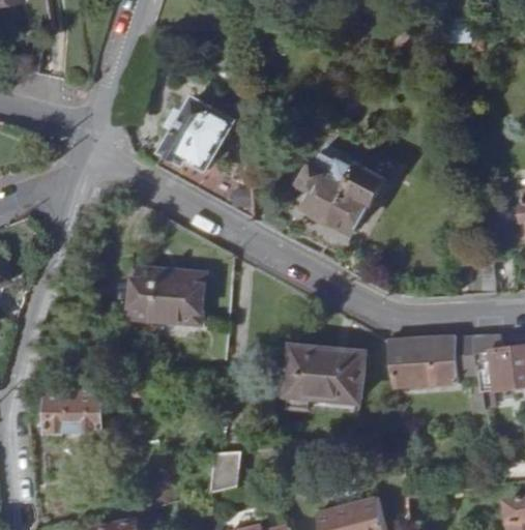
[(473,10),(447,11),(448,36),(474,34),(473,10)]
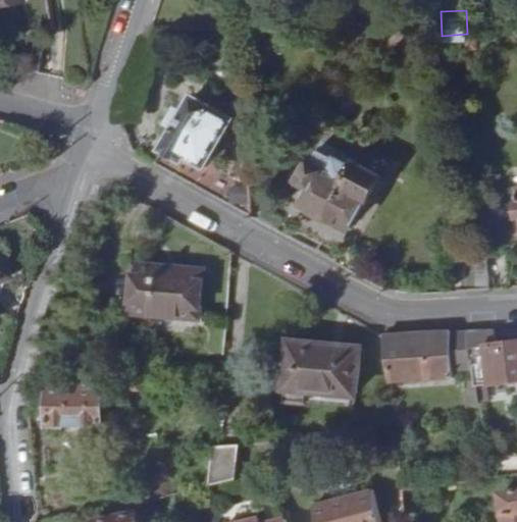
[(475,39),(473,10),(466,10),(467,34),(468,39),(475,39)]
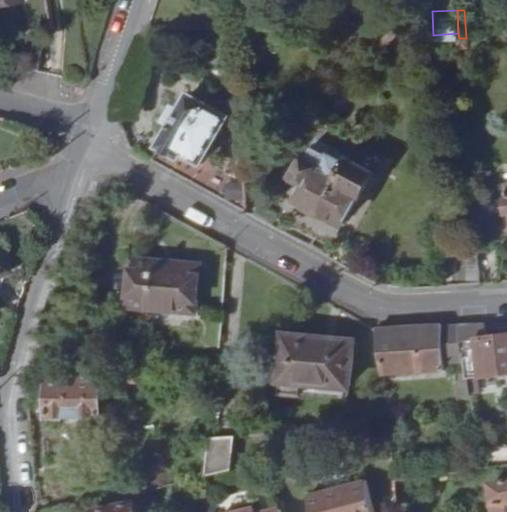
[(246,28),(247,19),(226,20),(227,29),(246,28)]
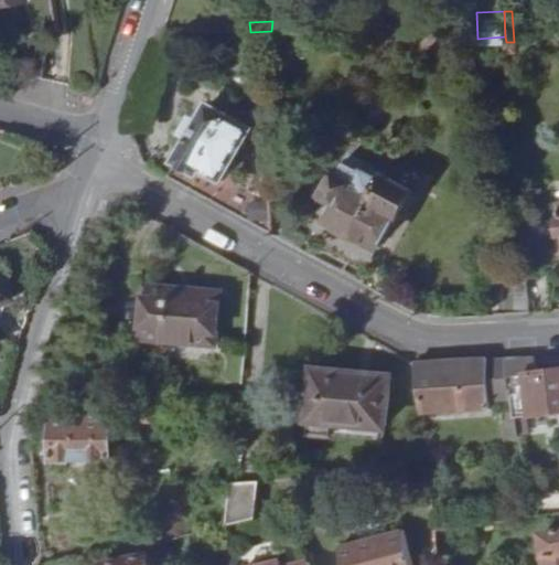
[(266,230),(264,196),(219,174),(245,126),(203,102),(194,117),(185,113),(175,131),(184,137),(163,172),(239,215),(266,230)]
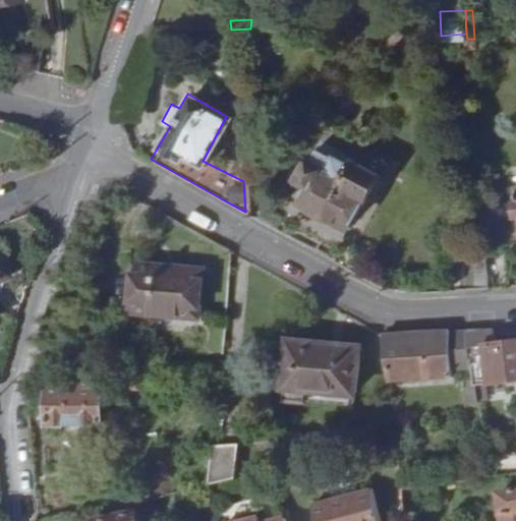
[(350,223),(379,172),(354,160),(352,163),(334,153),(337,147),(322,138),(303,176),(313,182),(304,199),(350,223)]
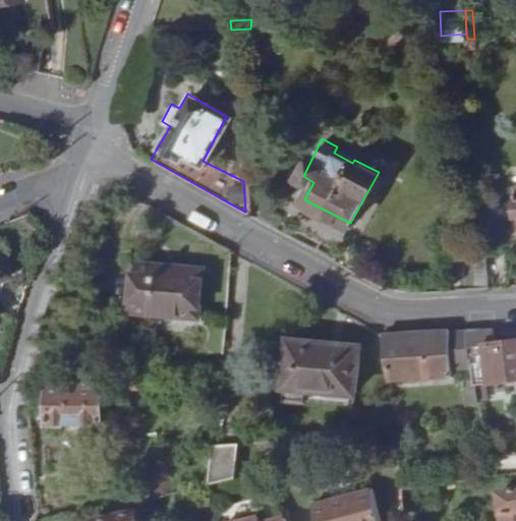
[(485,286),(504,285),(502,252),(482,253),(485,286)]
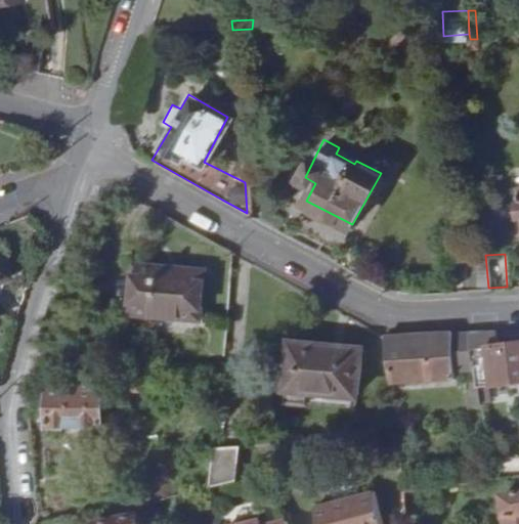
[(460,258),(455,291),(488,288),(485,255),(460,258)]
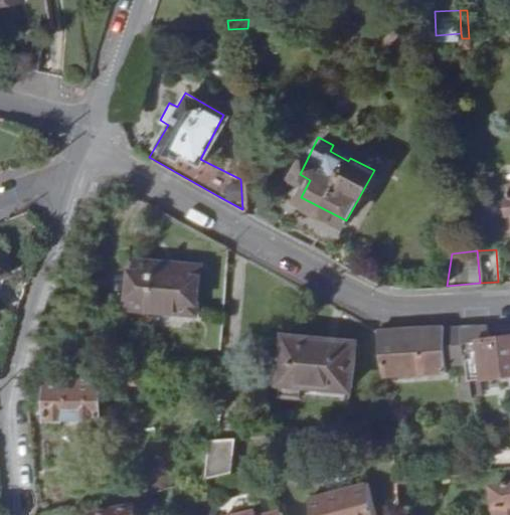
[(193,315),(196,265),(129,262),(125,310),(193,315)]
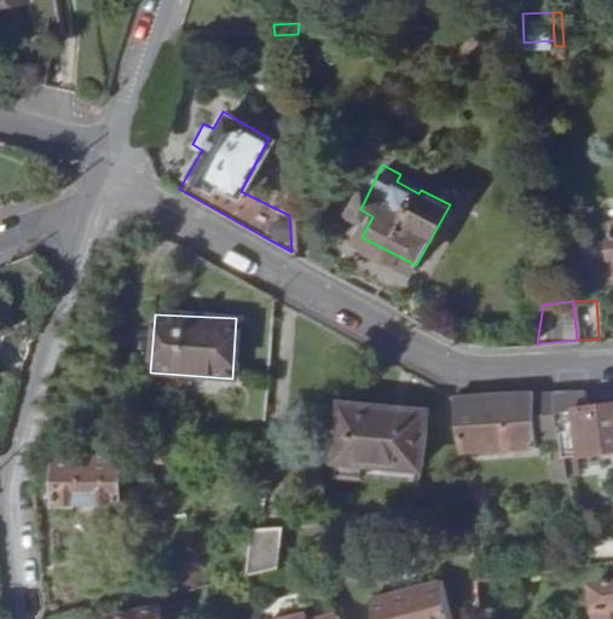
[(556,423),(562,456),(612,446),(612,401),(587,405),(585,387),(550,389),(553,397),(556,423)]
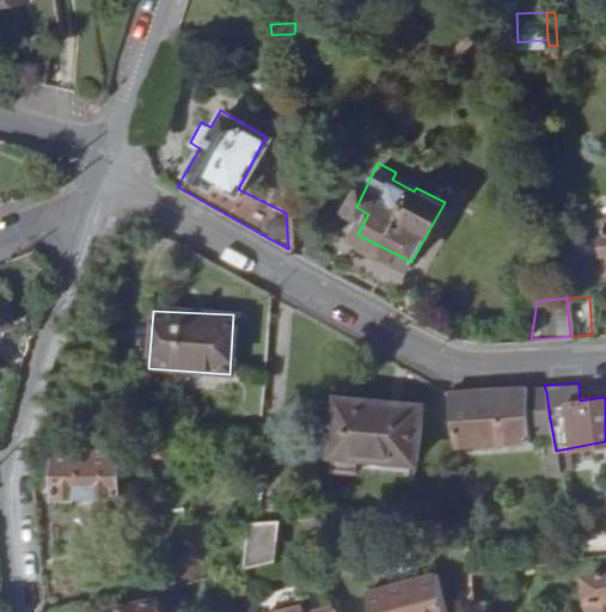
[(444,392),(454,483),(485,479),(483,447),(530,441),(527,422),(524,396),(522,386),(444,392)]
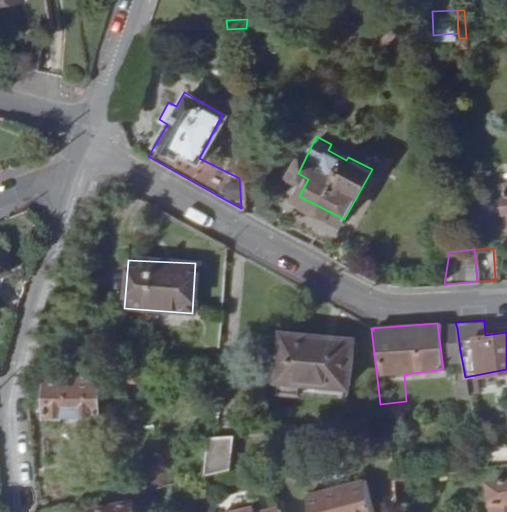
[(457,328),(438,331),(441,353),(460,350),(457,328)]
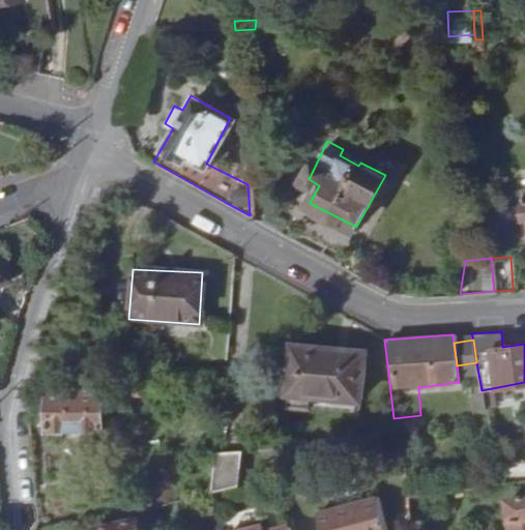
[(305,394),(355,399),(360,352),(329,349),(329,345),(314,345),(313,348),(288,346),(283,404),(305,405),(305,394)]
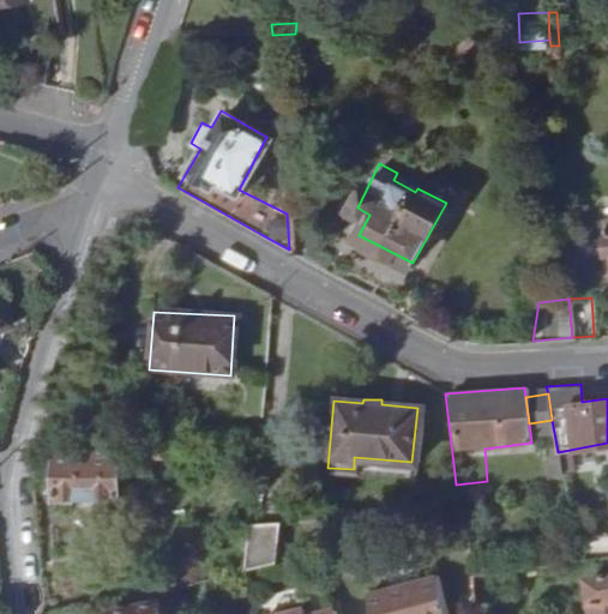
[(186,431),(113,432),(113,440),(50,441),(50,482),(70,482),(71,491),(78,491),(78,497),(115,495),(115,489),(122,491),(122,482),(139,482),(139,455),(145,455),(146,439),(152,439),(152,443),(186,443),(186,431)]
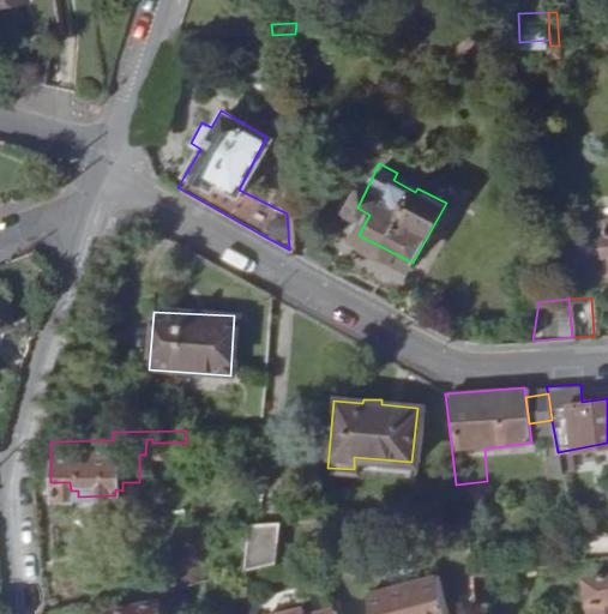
[(560,471),(558,452),(552,452),(552,457),(547,458),(548,473),(560,471)]
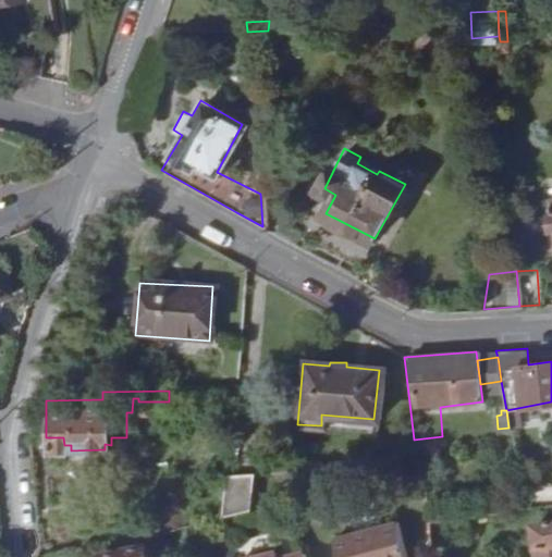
[(372,431),(373,419),(321,415),(321,425),(372,431)]
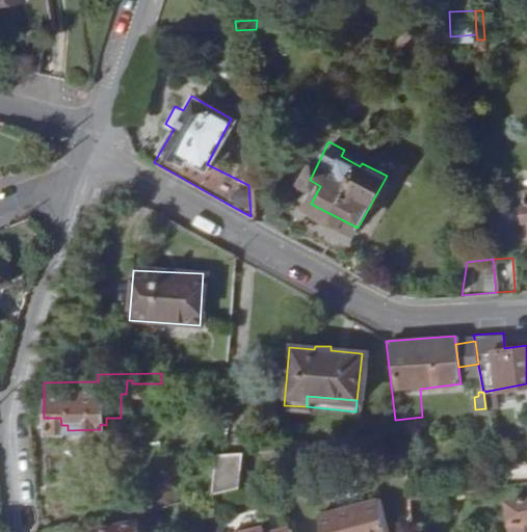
[(412,442),(397,443),(399,453),(413,452),(412,442)]
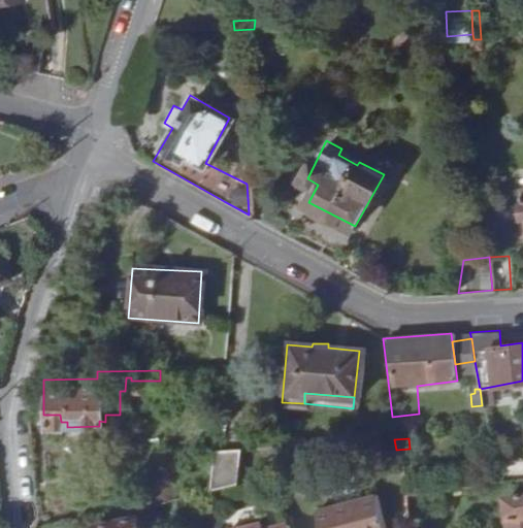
[(242,450),(215,448),(213,488),(240,482),(242,450)]
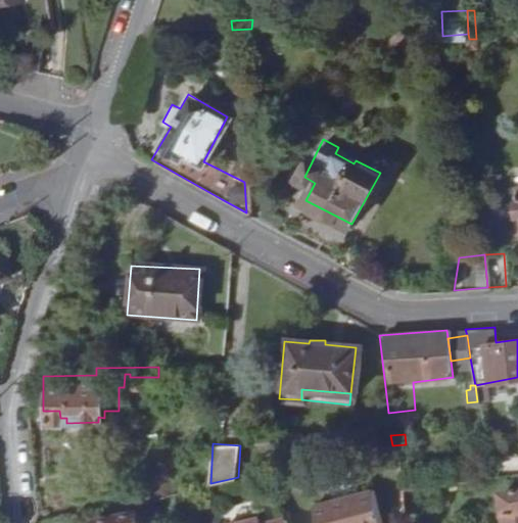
[(486,459),(484,446),(472,447),(474,460),(486,459)]
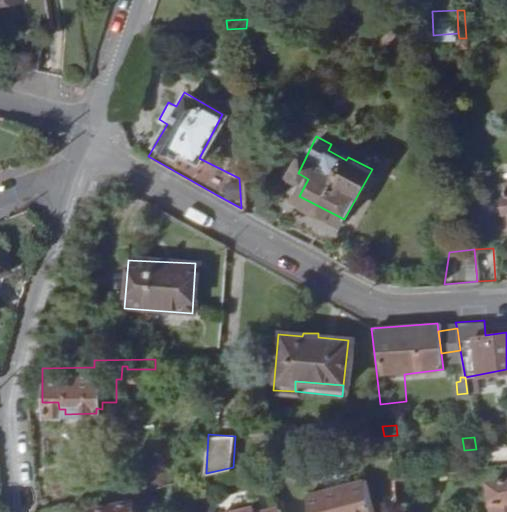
[(180,451),(179,467),(180,468),(196,468),(197,442),(187,442),(187,452),(180,451)]
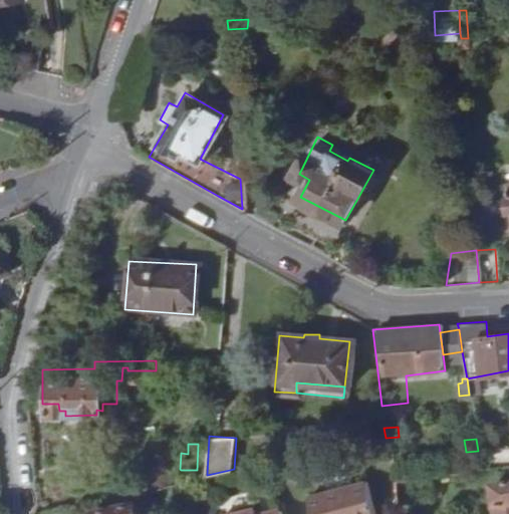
[(499,456),(479,459),(480,468),(500,465),(499,456)]
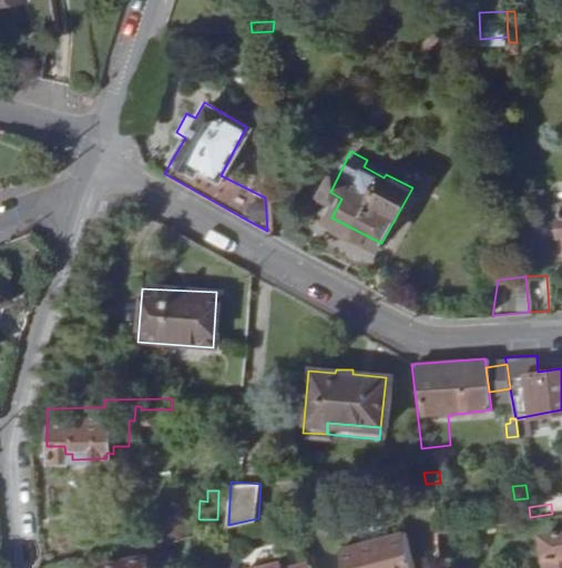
[(161,526),(162,538),(185,534),(201,530),(200,519),(198,518),(161,526)]
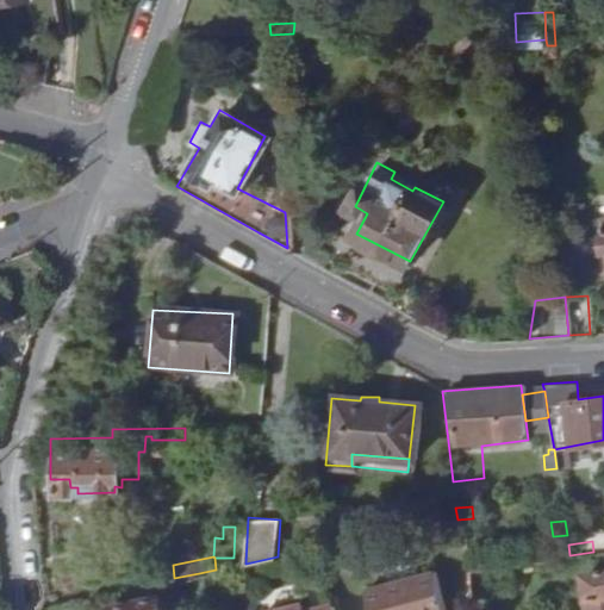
[(603,609),(603,564),(578,567),(583,609),(603,609)]
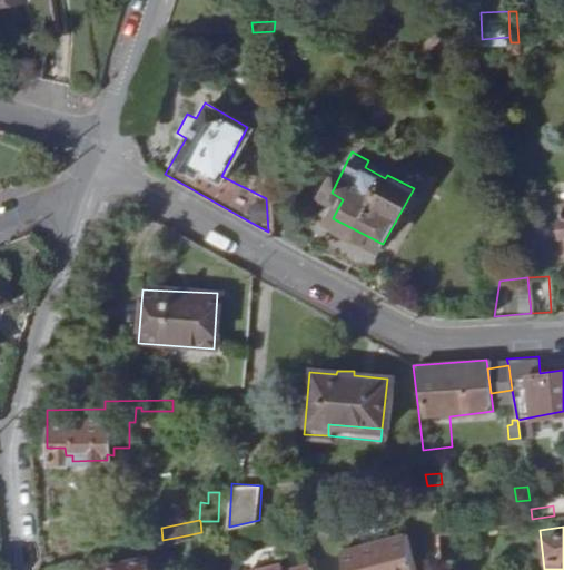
[(337,549),(340,569),(407,569),(401,536),(337,549)]
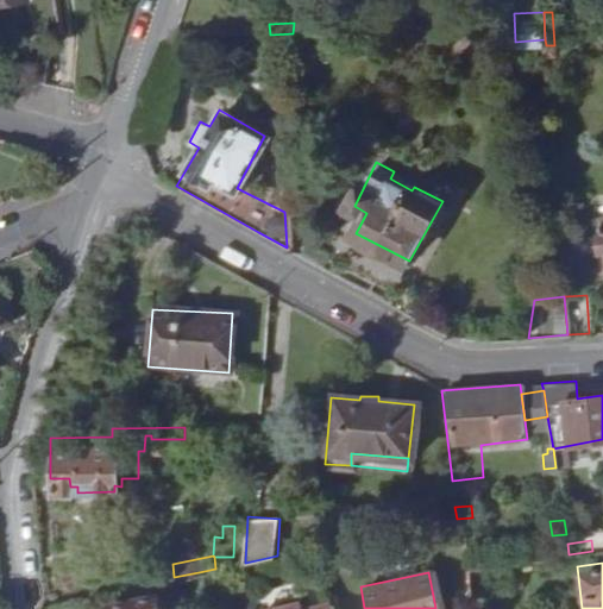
[(183,608),(178,588),(152,594),(106,607),(106,608),(183,608)]
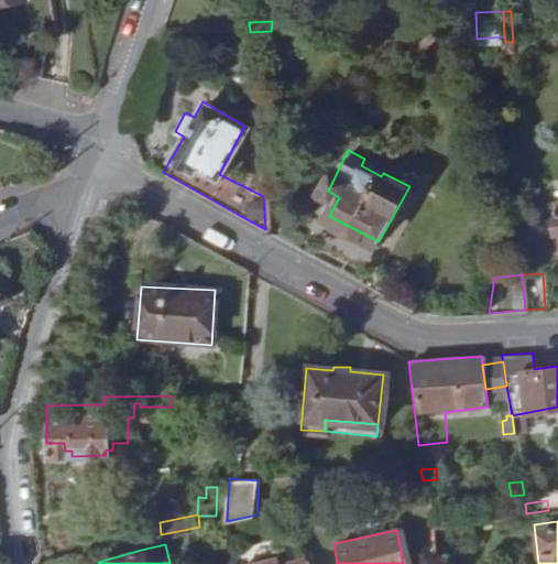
[(74,563),(73,553),(36,560),(36,563),(74,563)]
